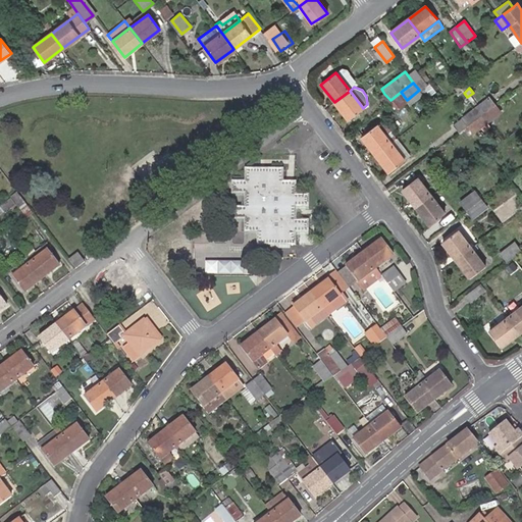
[(419,90),(407,100),(410,104),(421,94),(419,90)]
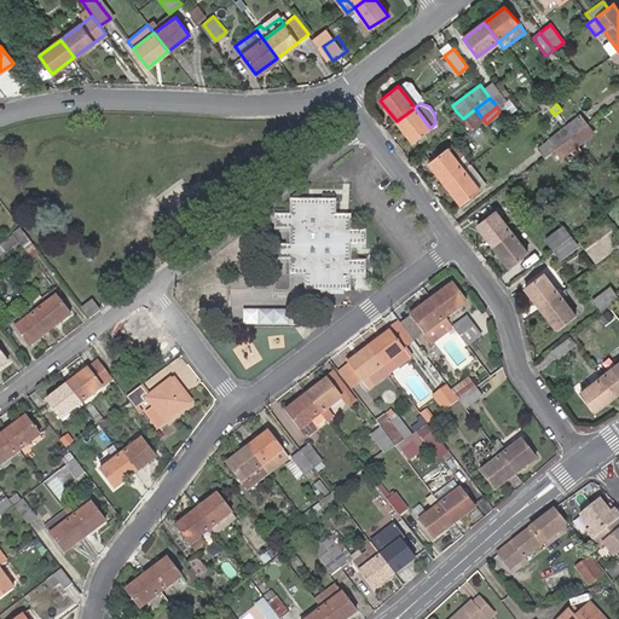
[(415,108),(397,121),(412,142),(431,128),(415,108)]
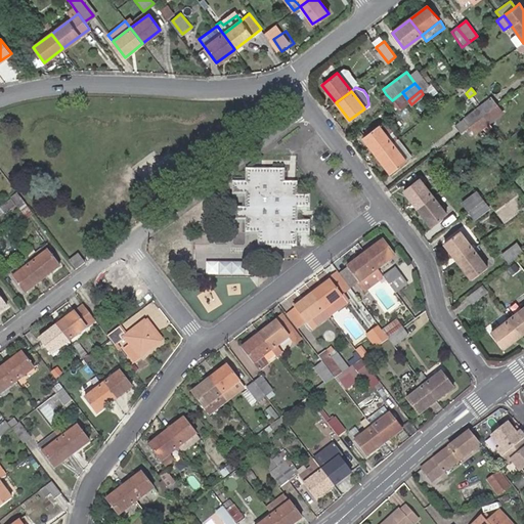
[(402,92),(392,100),(398,108),(408,100),(402,92)]
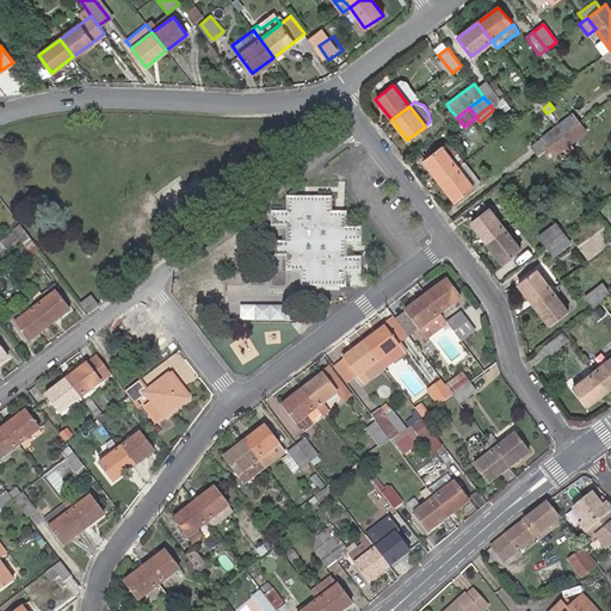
[(543,109),(536,113),(547,127),(554,122),(547,113),(543,109)]
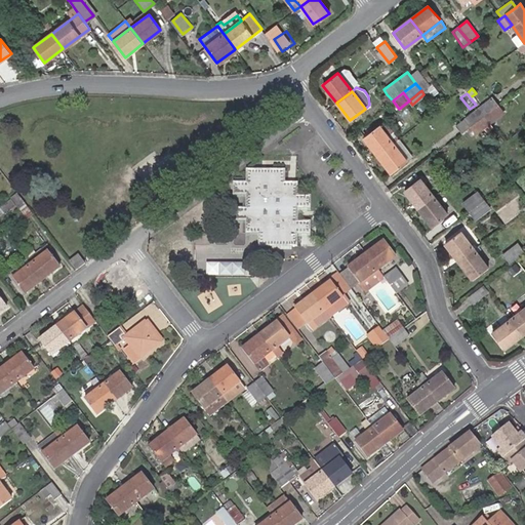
[(478,108),(456,125),(462,132),(471,126),(484,116),(497,106),(491,98),(478,108)]
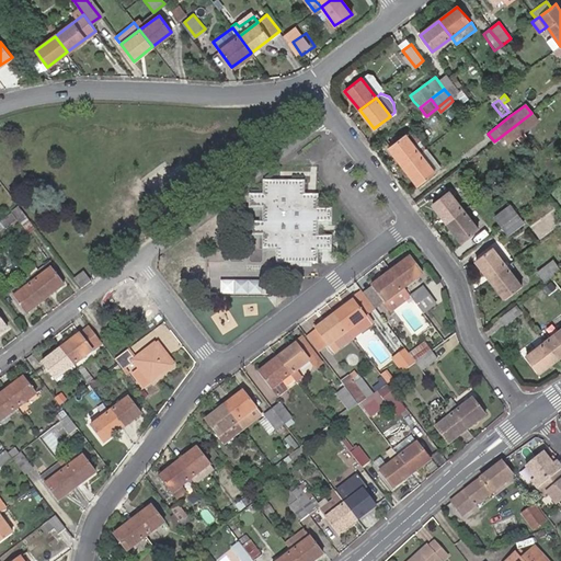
[(517,124),(503,135),(508,142),(523,132),(537,122),(531,113),(517,124)]
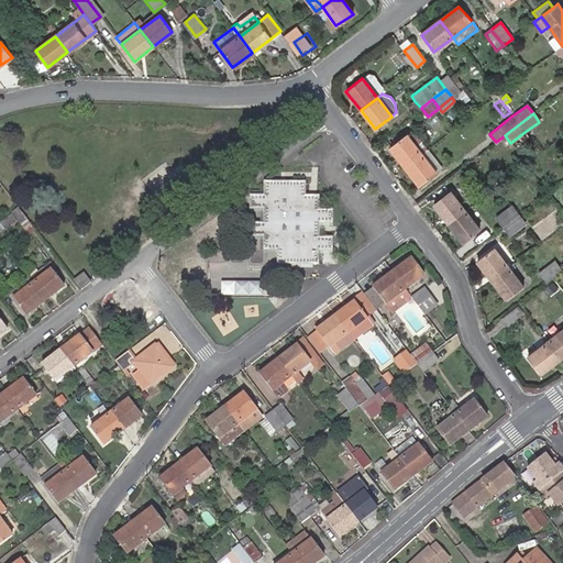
[(411,130),(406,134),(420,154),(427,150),(411,130)]
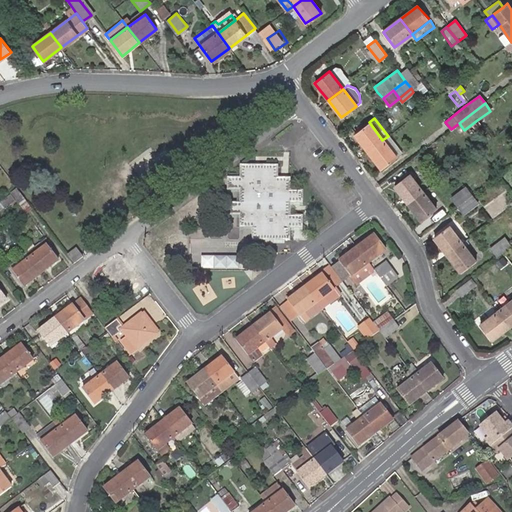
[(353,134),(367,151),(382,140),(369,122),(353,134)]
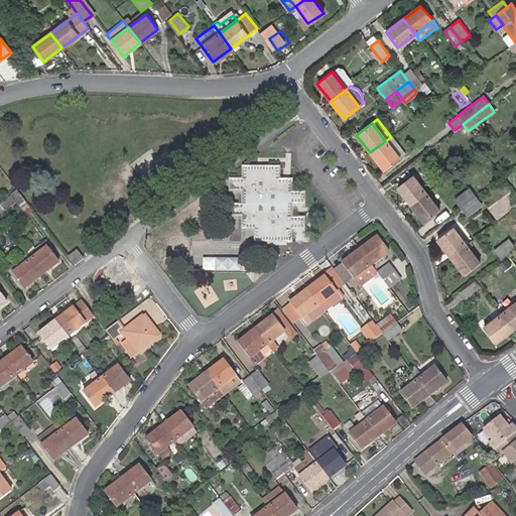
[(391,137),(385,141),(399,158),(403,153),(391,137)]
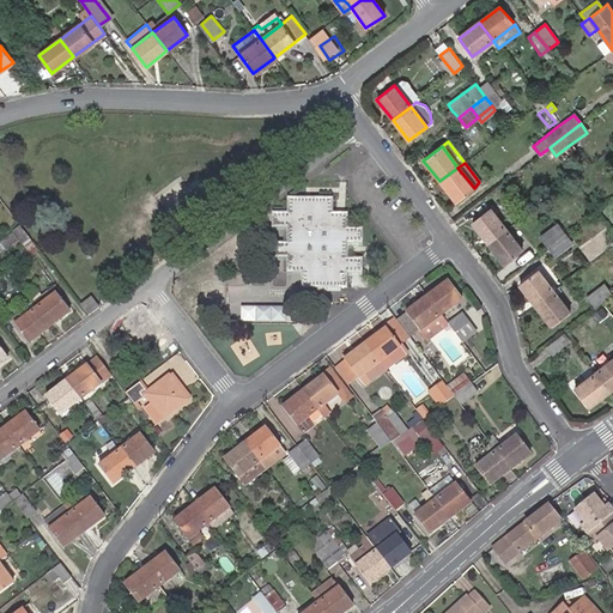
[(457,168),(439,181),(456,201),(474,188),(457,168)]
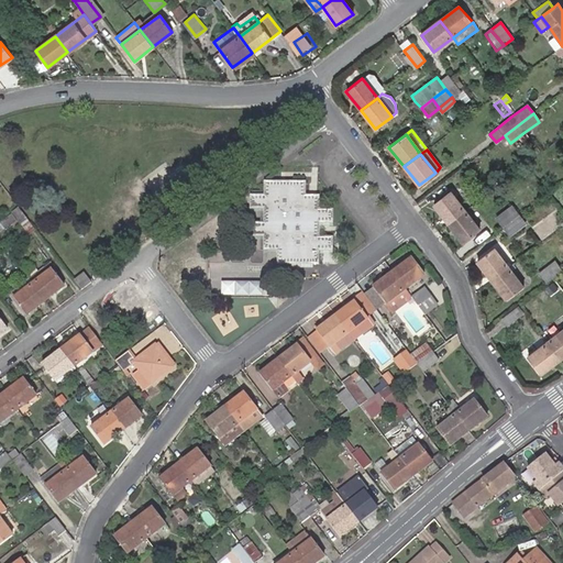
[(333,223),(333,208),(319,208),(319,195),(305,195),(305,180),(264,180),(264,194),(250,194),(250,208),(264,208),(263,222),(250,222),(250,236),(263,235),(263,251),(277,251),(277,265),(318,266),(319,252),(332,252),(332,236),(319,236),(318,223),(333,223)]
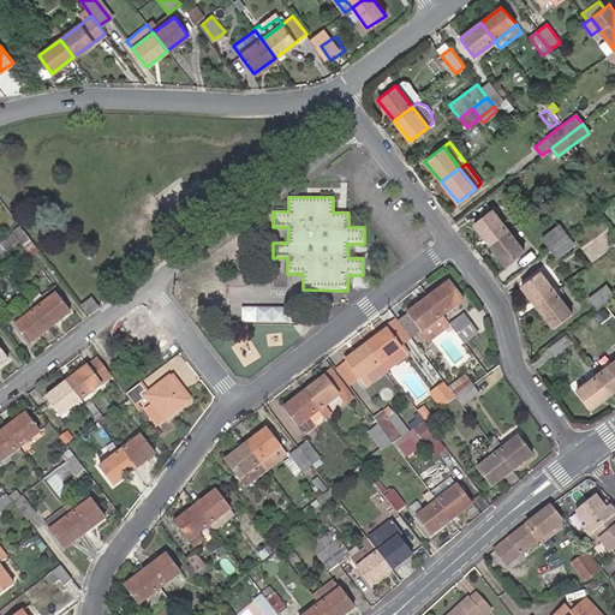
[(473,222),(490,243),(507,230),(490,209),(473,222)]
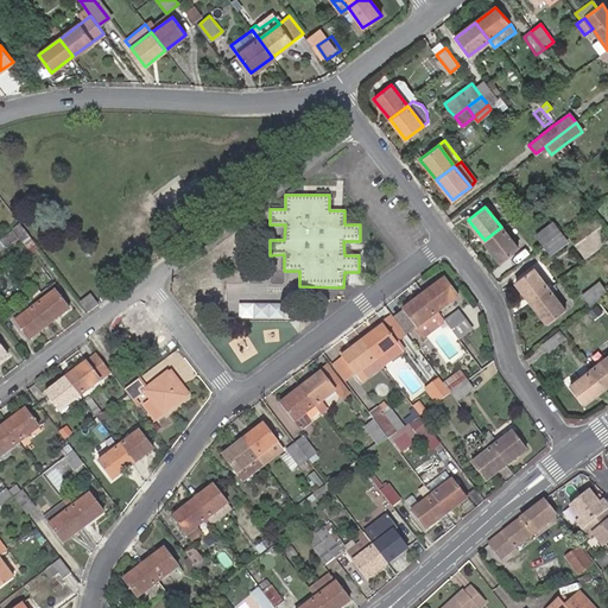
[(552,223),(536,235),(542,245),(558,232),(552,223)]
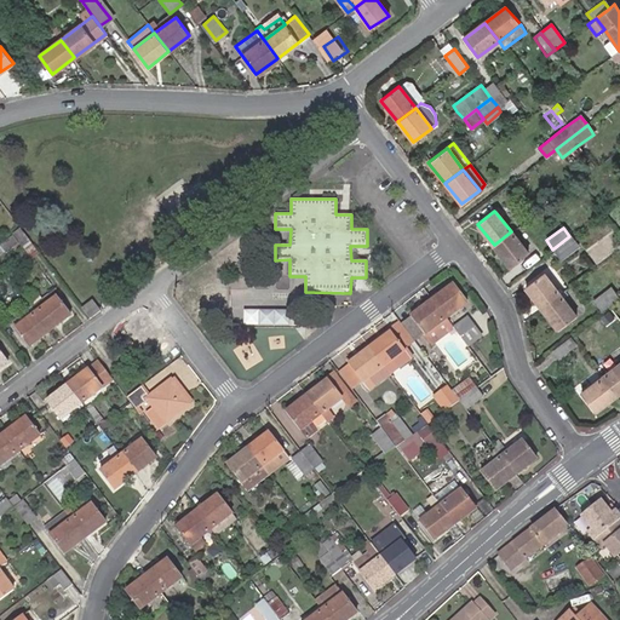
[(29,242),(19,229),(12,235),(22,248),(29,242)]
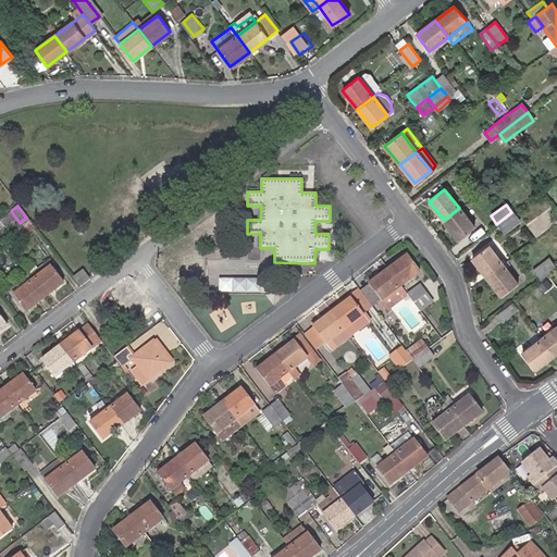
[(459,208),(444,220),(458,238),(473,226),(459,208)]
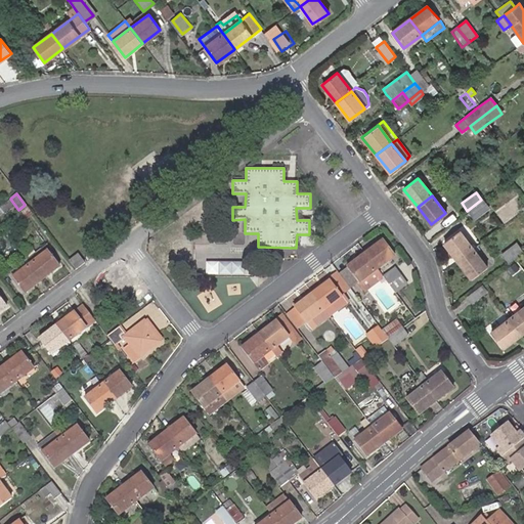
[(0,207),(4,212),(13,205),(9,200),(0,206),(0,207)]
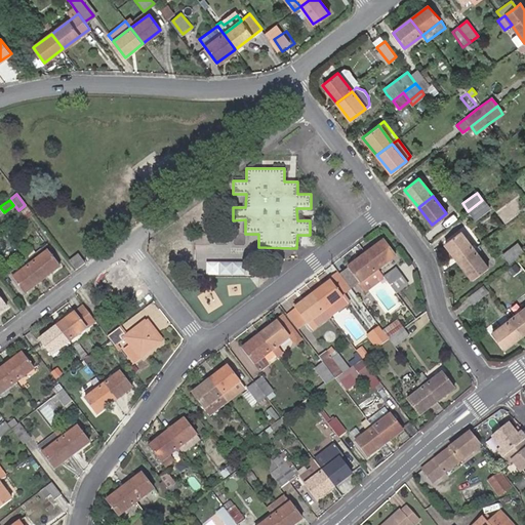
[(482,200),(468,211),(474,219),(489,209),(482,200)]
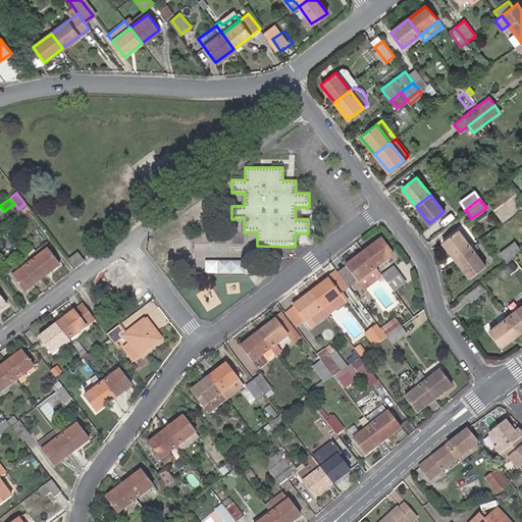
[(442,242),(456,259),(471,248),(457,229),(442,242)]
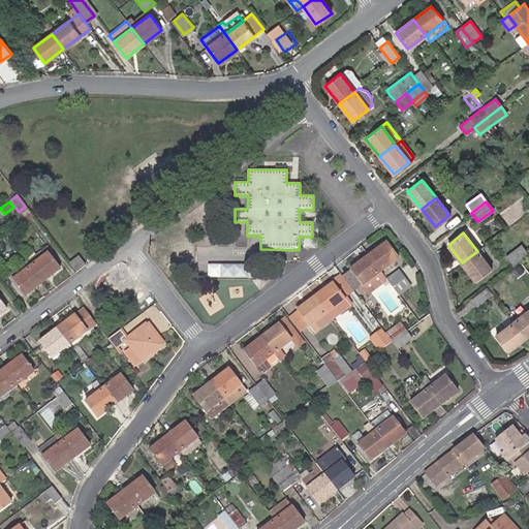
[(386,243),(369,256),(380,272),(398,258),(386,243)]
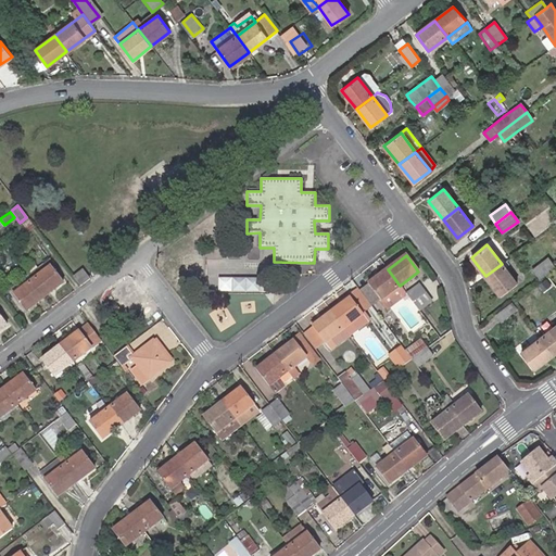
[(547,258),(530,272),(538,281),(547,274),(554,268),(547,258)]
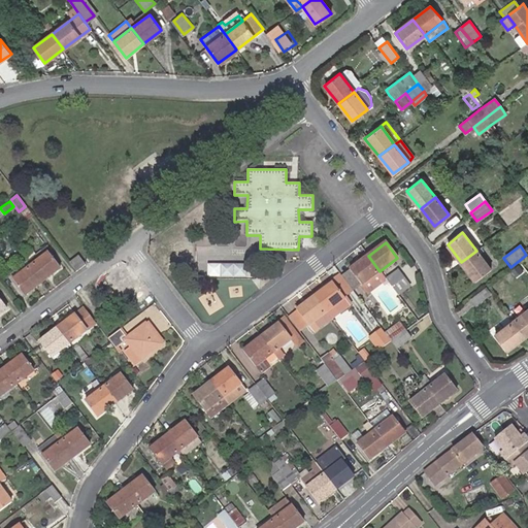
[(476,251),(461,262),(475,279),(490,268),(476,251)]
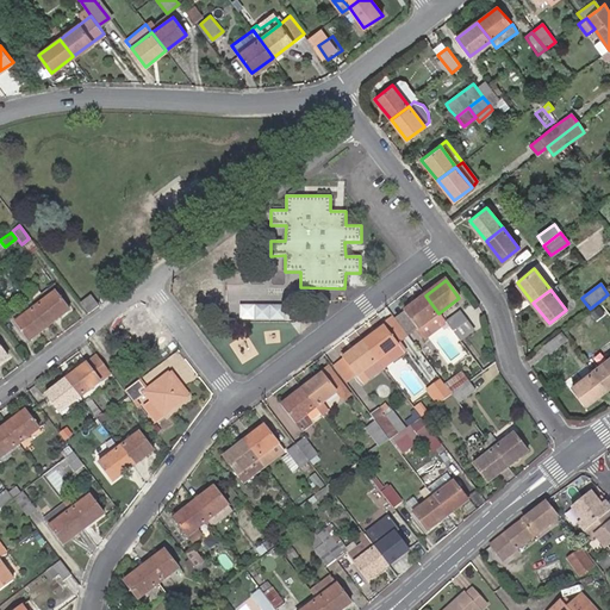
[(57,292),(36,307),(49,325),(70,310),(57,292)]
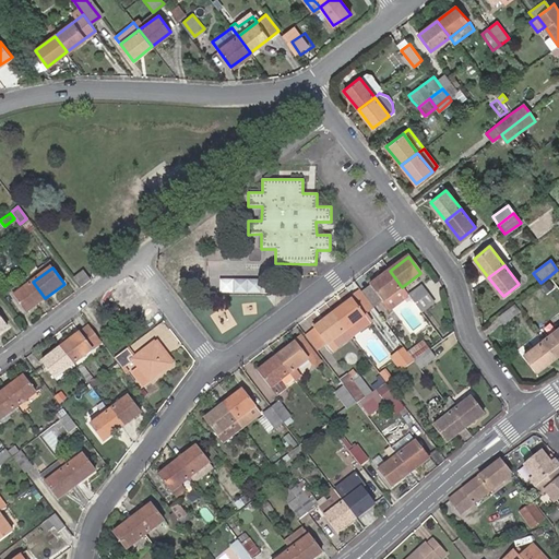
[(82,287),(92,280),(84,270),(74,277),(82,287)]
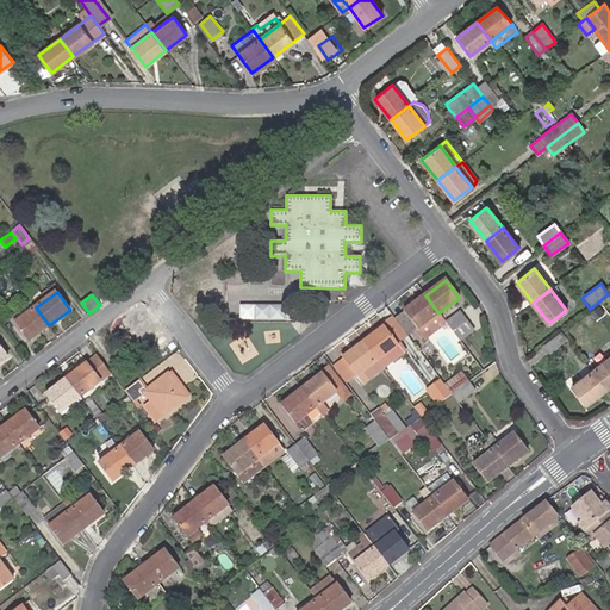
[(439,313),(425,296),(405,311),(418,329),(439,313)]
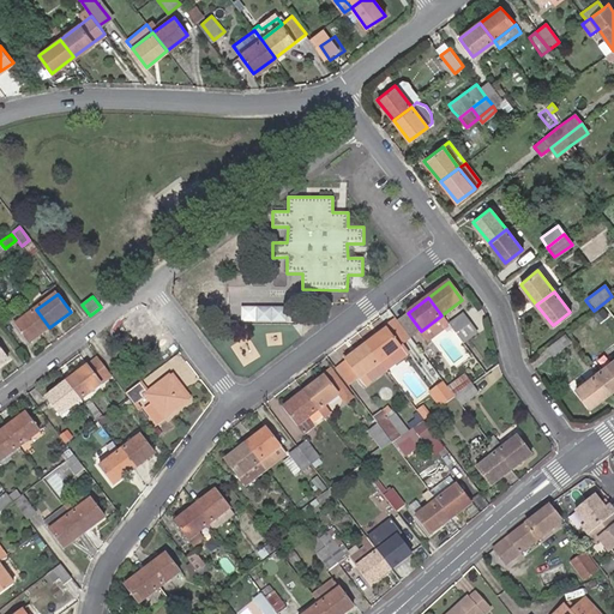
[(49,327),(36,309),(16,326),(28,344),(49,327)]
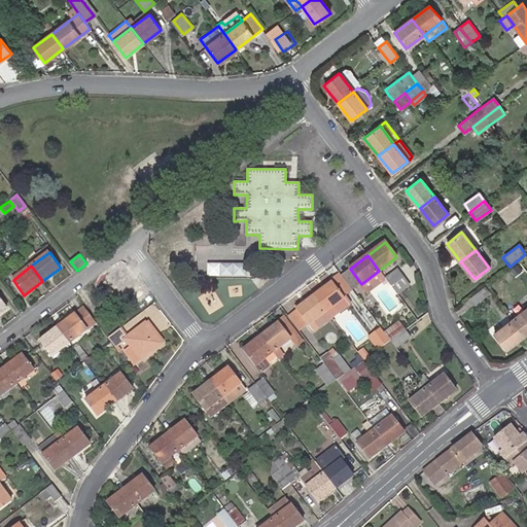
[(391,287),(403,278),(397,270),(385,279),(391,287)]
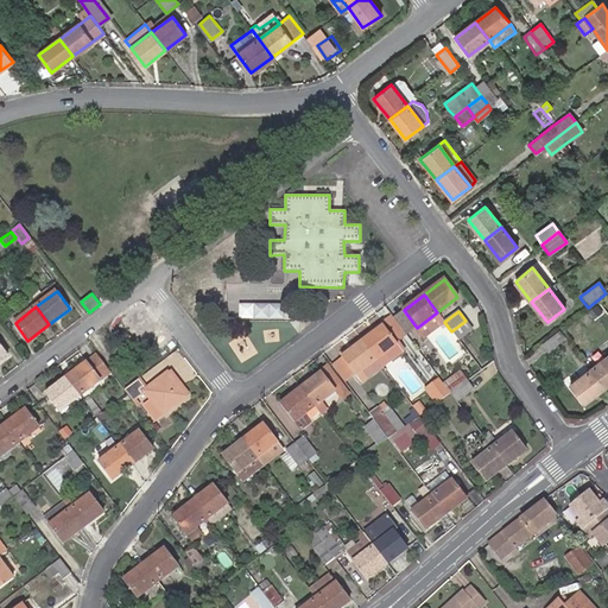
[(437,312),(417,328),(424,336),(444,321),(437,312)]
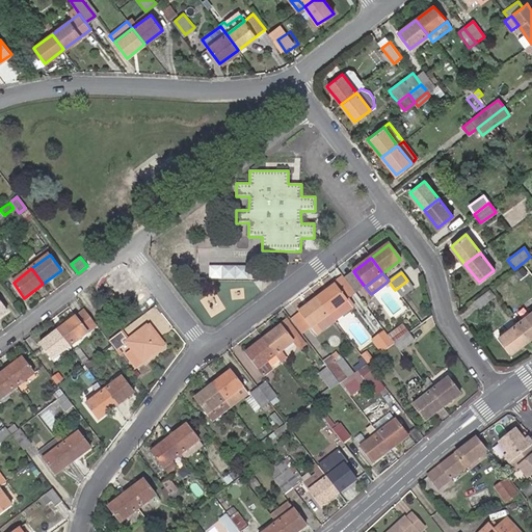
[(347,300),(348,299),(355,294),(342,276),(316,296),(317,298),(335,285),(347,300)]
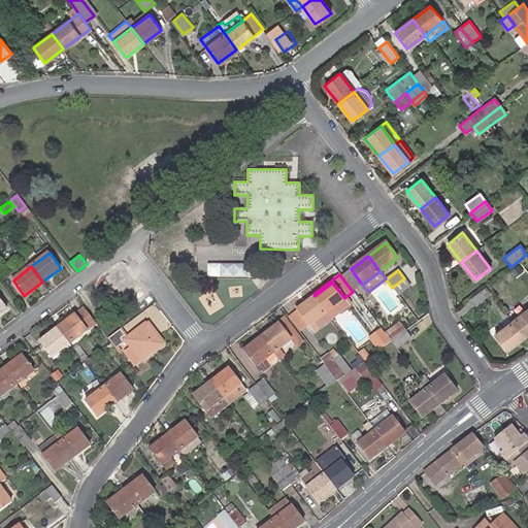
[(392,288),(398,296),(410,287),(404,278),(392,288)]
